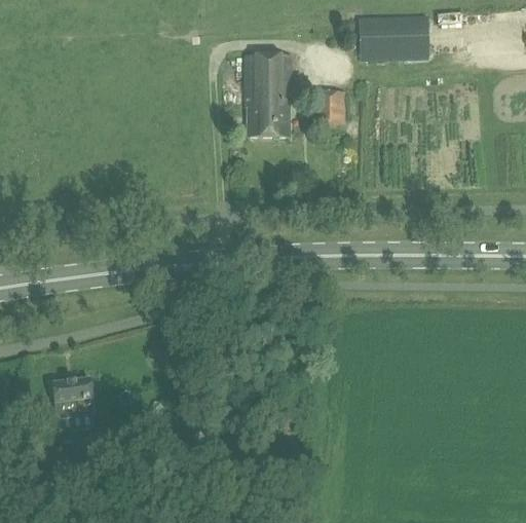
[(427,59),(426,16),(359,19),(360,60),(427,59)]
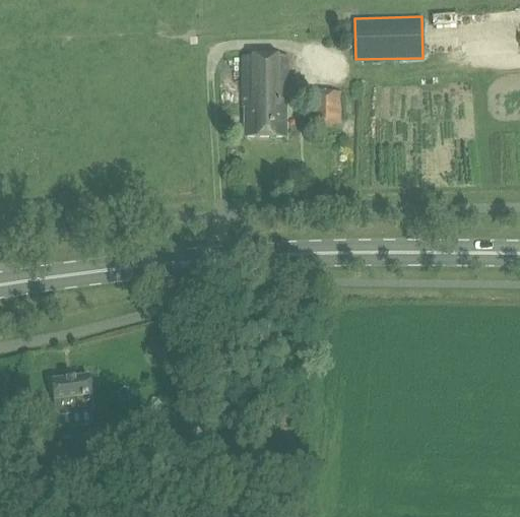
[(285,99),(286,99),(286,55),(242,55),(242,105),(244,105),(244,134),(285,134),(285,99)]
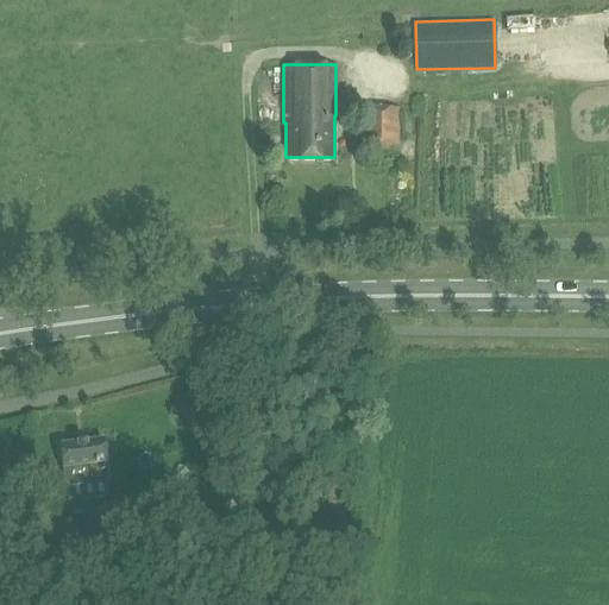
[(400,105),(359,105),(359,147),(400,147),(400,105)]
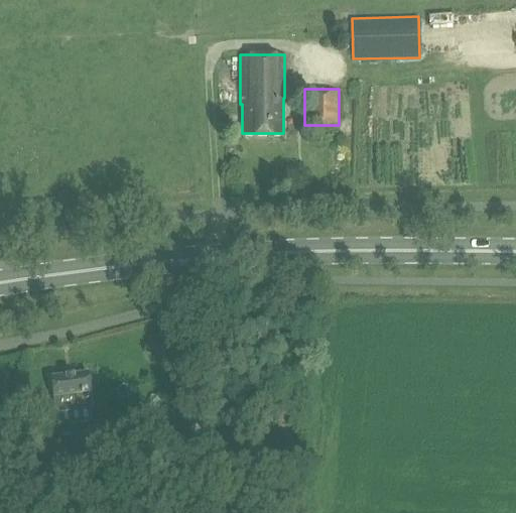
[(62,409),(91,406),(87,370),(51,375),(53,395),(60,394),(62,409)]
